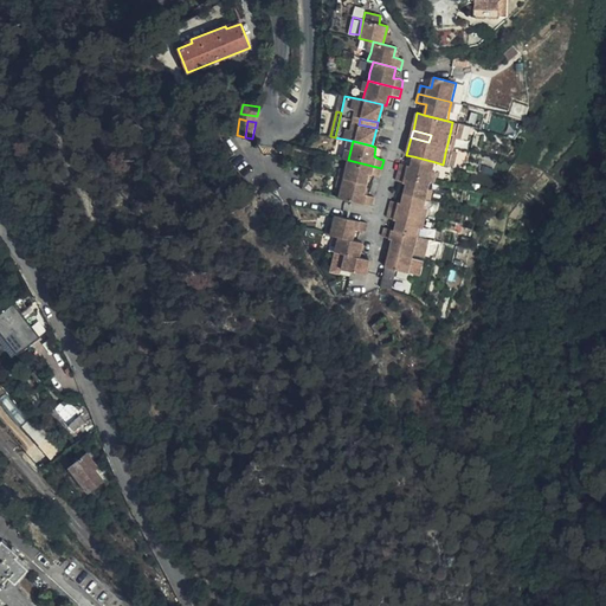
[(411,166),(404,165),(400,163),(398,173),(431,181),(433,171),(436,162),(413,156),(411,166)]
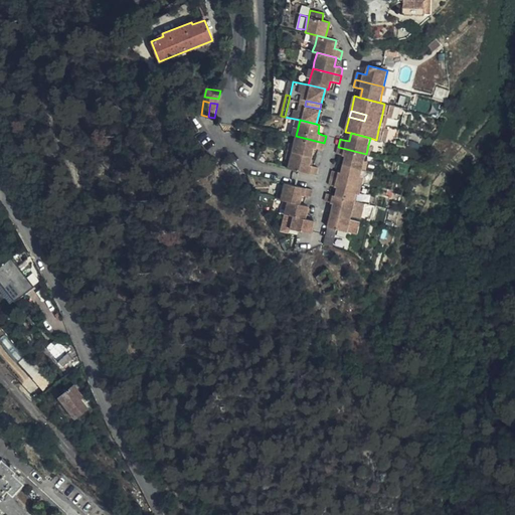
[(294,144),(292,151),(312,157),(314,148),(319,150),(322,150),(324,143),(296,136),(294,144)]
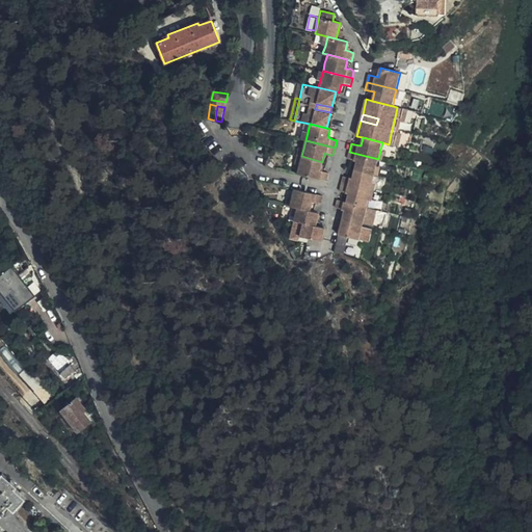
[(378,159),(349,152),(348,159),(350,160),(356,161),(354,169),(374,175),(378,159)]
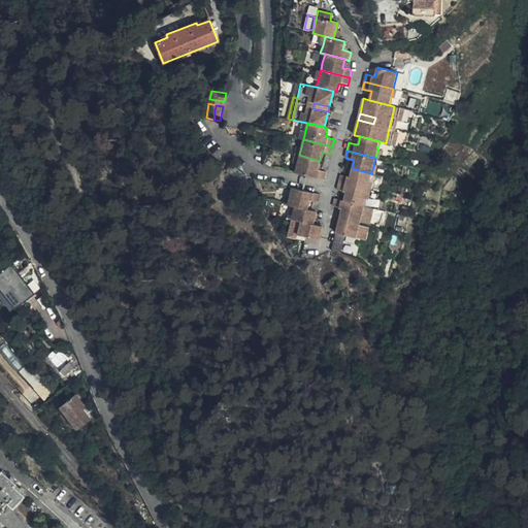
[(296,164),(294,172),(324,179),(326,171),(322,170),(318,169),(320,161),(299,155),(296,164)]
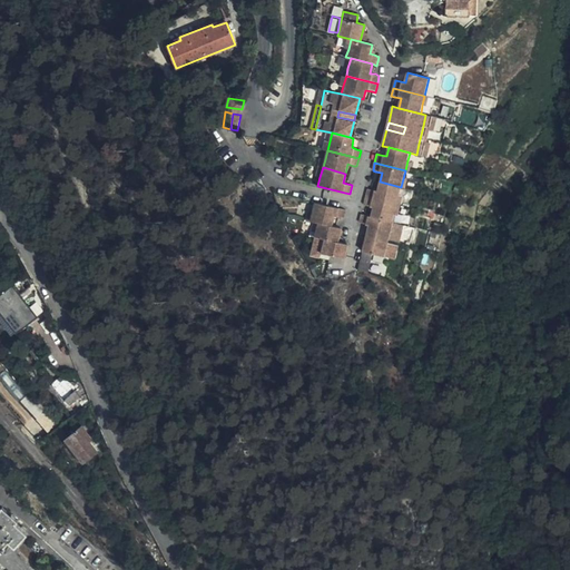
[(401,187),(380,182),(377,192),(371,189),(367,189),(365,197),(397,205),(400,195),(401,187)]
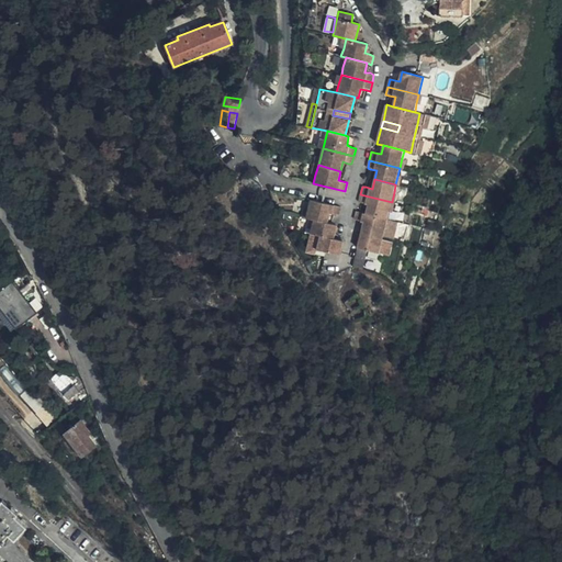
[(392,202),(360,194),(359,202),(361,203),(368,204),(367,214),(388,220),(389,211),(392,202)]
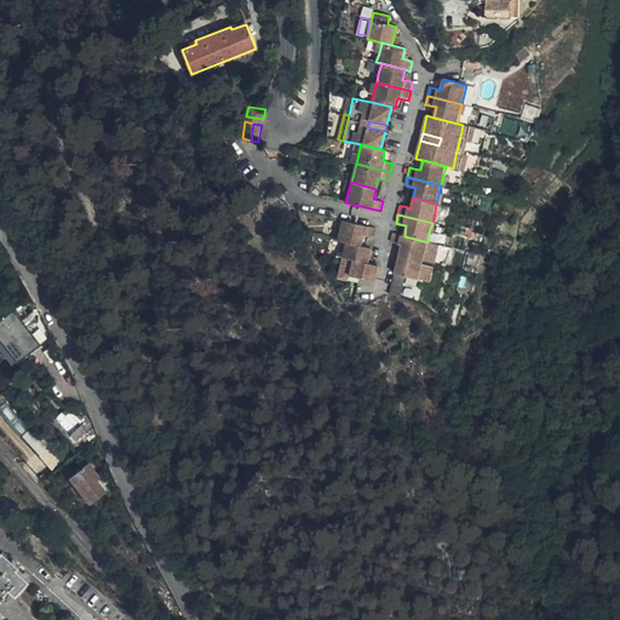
[(340,241),(345,241),(361,246),(363,235),(368,237),(373,239),(375,229),(343,220),(340,229),(340,230),(338,240),(340,241)]
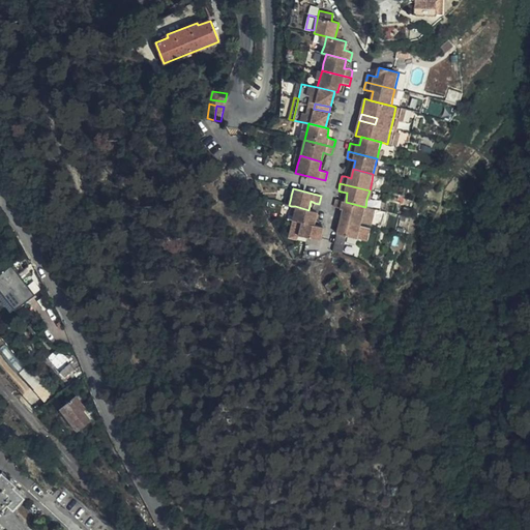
[(346,202),(339,200),(336,200),(334,207),(340,209),(343,210),(341,218),(361,224),(365,207),(346,202)]
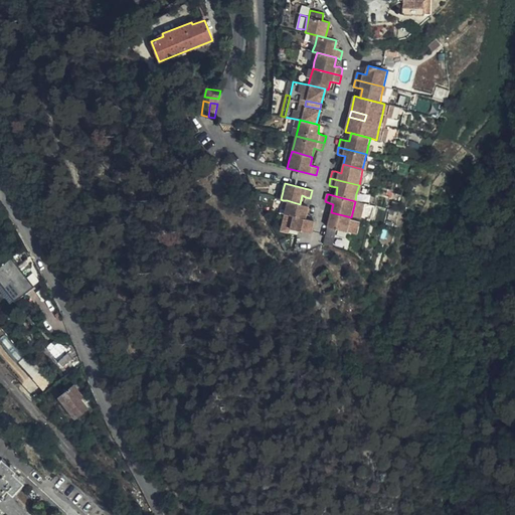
[(285,209),(284,213),(289,214),(293,215),(305,218),(308,206),(304,205),(300,204),(287,200),(285,209)]
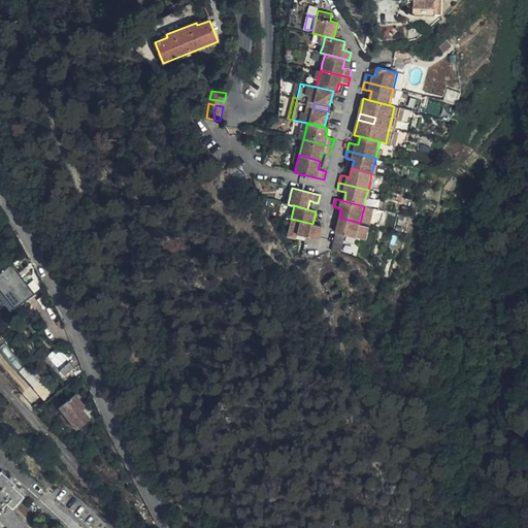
[(339,218),(336,233),(345,235),(357,238),(360,223),(339,218)]
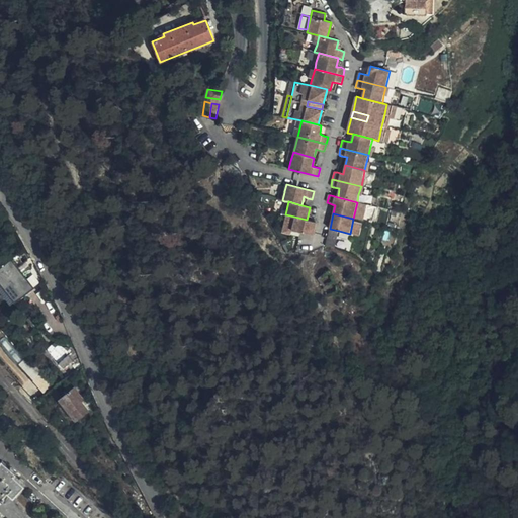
[(300,232),(313,235),(316,222),(307,220),(294,217),(292,225),(291,229),(300,232)]
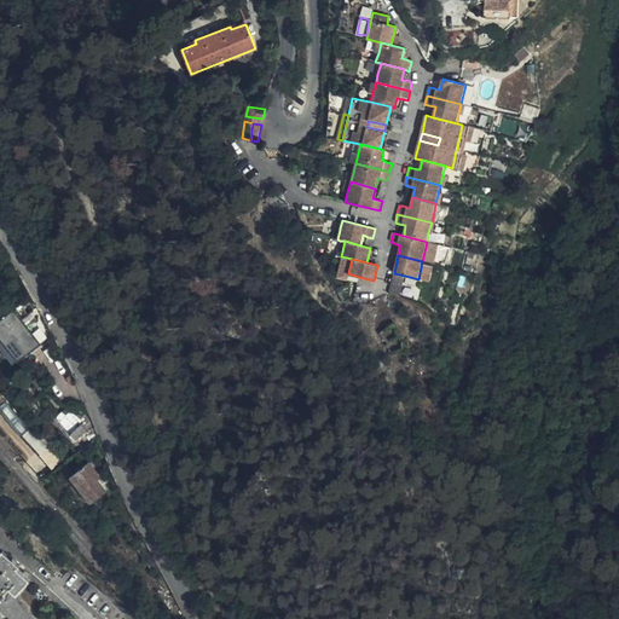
[(394,273),(389,293),(400,296),(405,276),(394,273)]
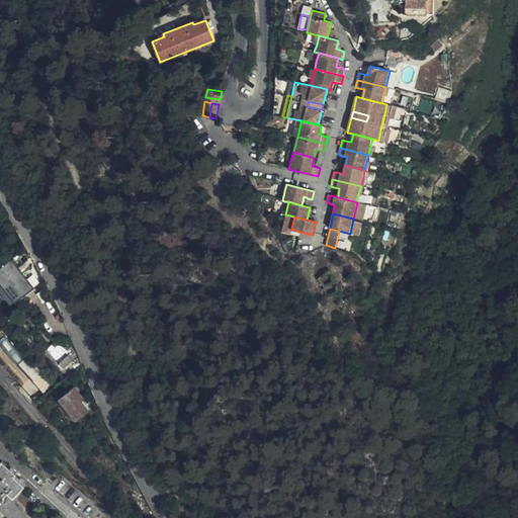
[(32,286),(6,254),(0,258),(0,261),(3,265),(0,266),(0,281),(14,300),(32,286)]
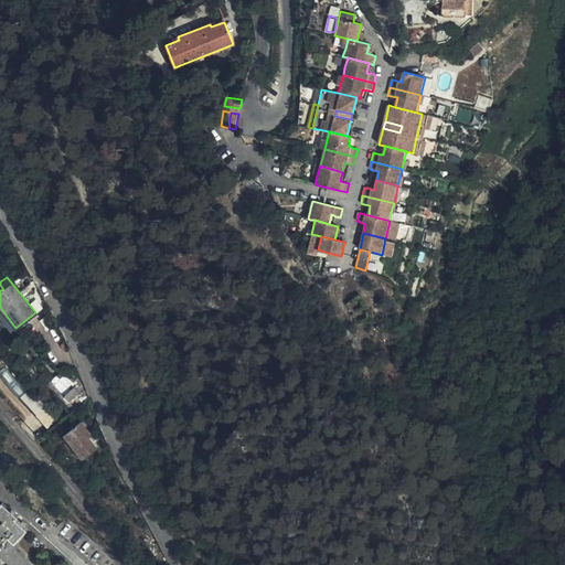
[(81,406),(84,403),(77,394),(78,394),(73,387),(78,384),(74,381),(73,380),(72,379),(71,379),(70,379),(67,381),(64,377),(60,381),(56,376),(52,381),(70,401),(73,397),(81,406)]
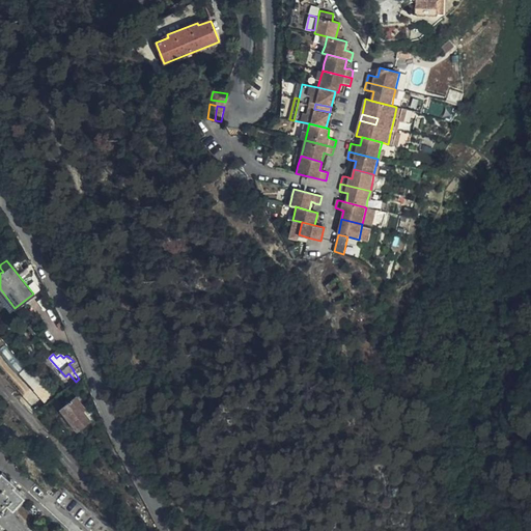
[(90,421),(84,412),(86,410),(76,396),(60,409),(77,430),(90,421)]
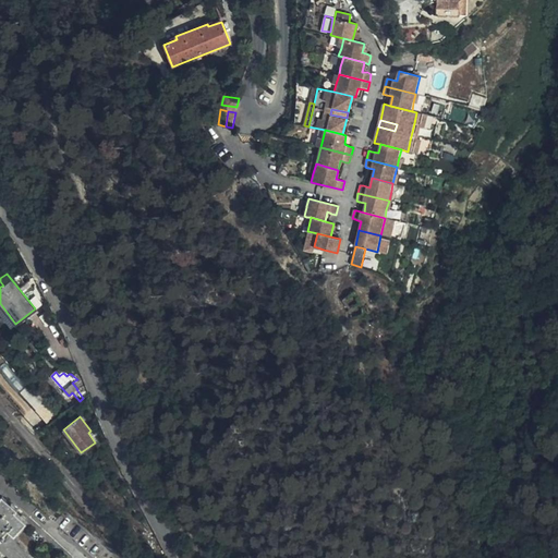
[(2,495),(0,497),(0,498),(5,505),(10,501),(2,495)]
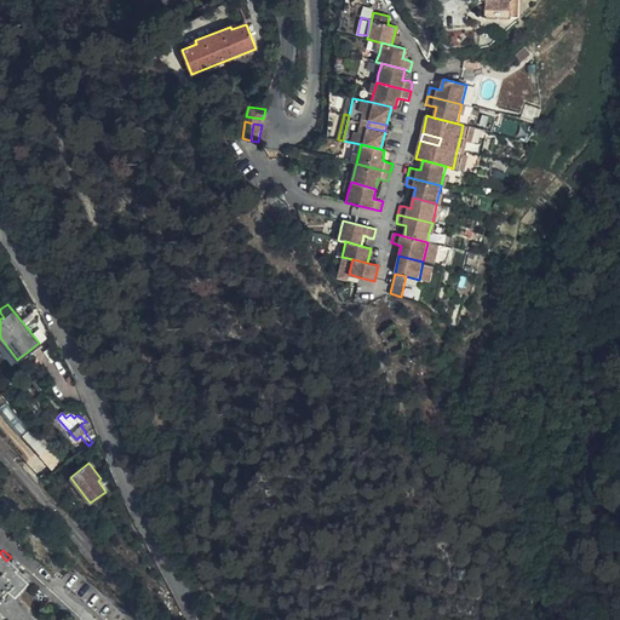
[(0,597),(9,589),(16,595),(29,580),(17,568),(18,566),(11,557),(6,561),(0,554),(0,597)]
